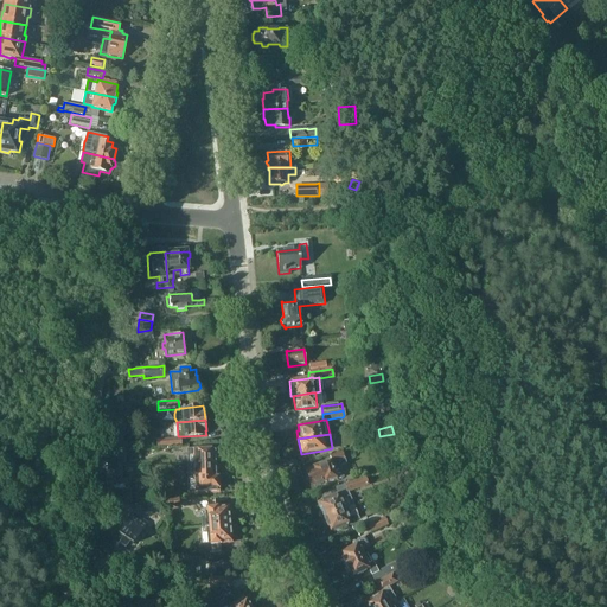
[(180,438),(157,440),(158,448),(181,446),(180,438)]
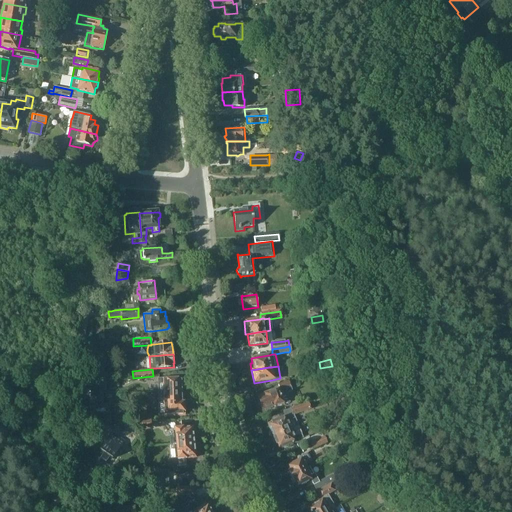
[(163,379),(158,379),(159,391),(164,391),(181,390),(181,388),(183,387),(183,382),(181,381),(181,379),(163,379)]
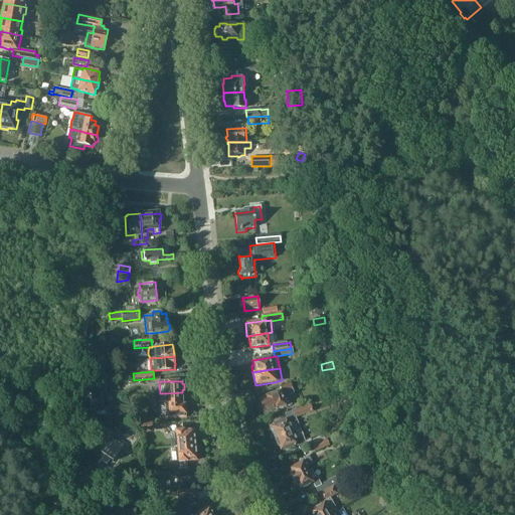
[(261,401),(259,402),(262,409),(263,409),(264,411),(276,407),(277,410),(286,406),(291,404),(288,395),(294,393),(290,382),(280,386),(282,391),(260,399),(261,401)]
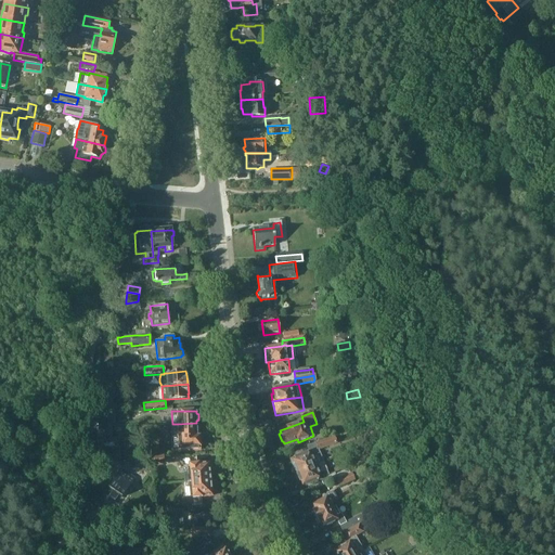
[(113,413),(100,413),(101,426),(111,426),(114,426),(113,413)]
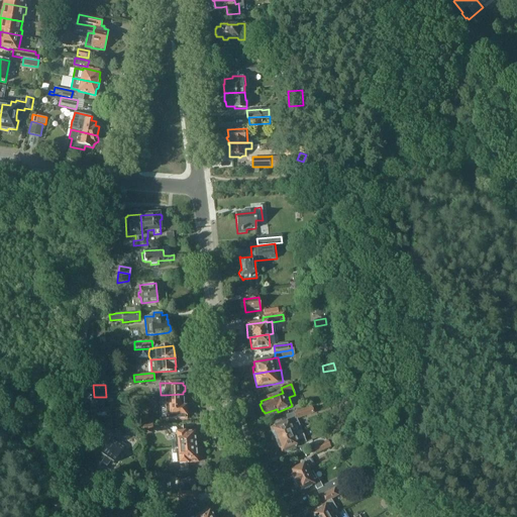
[(340,386),(333,388),(336,397),(343,394),(340,386)]
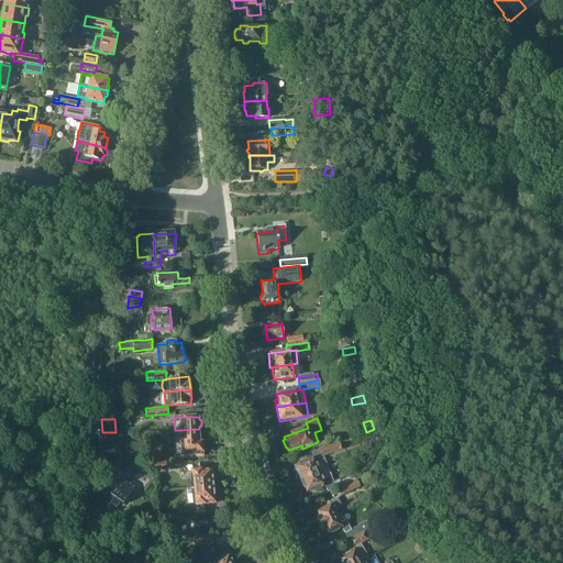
[(180,430),(175,430),(175,443),(180,443),(200,442),(200,437),(201,437),(201,431),(200,431),(199,429),(180,430)]
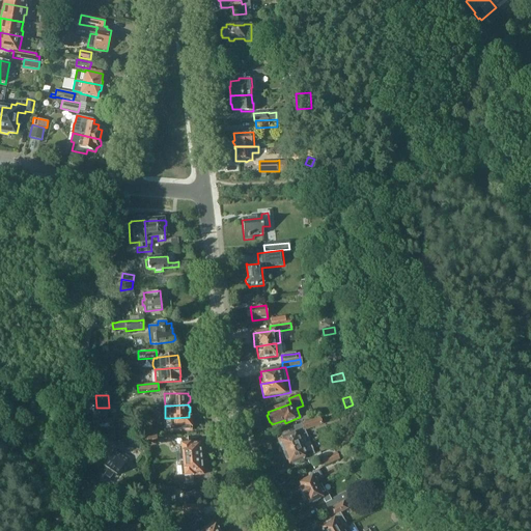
[(96,408),(92,408),(93,420),(107,420),(106,408),(96,408)]
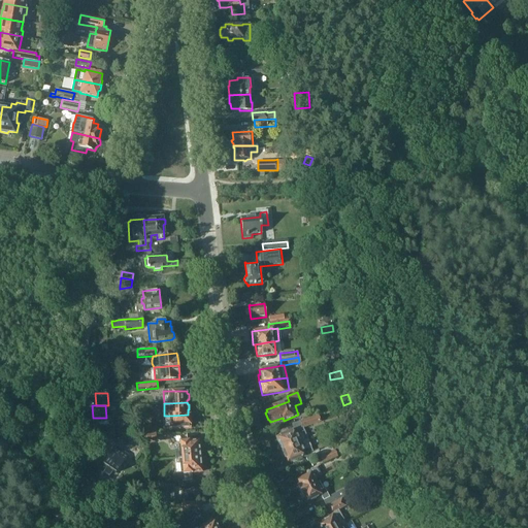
[(169,416),(164,416),(164,429),(169,428),(190,428),(190,415),(188,415),(169,416)]
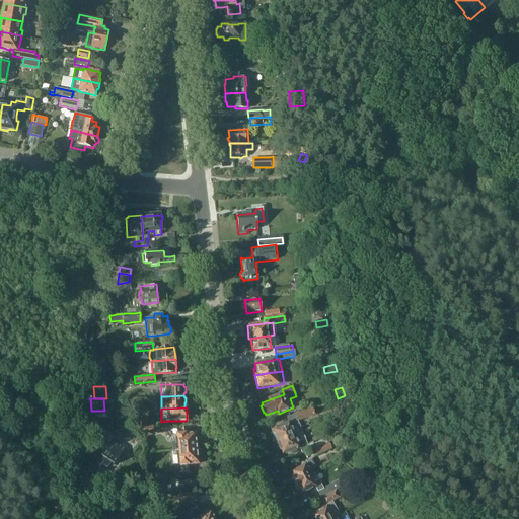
[(312,408),(294,414),(297,421),(298,421),(314,415),(312,408)]
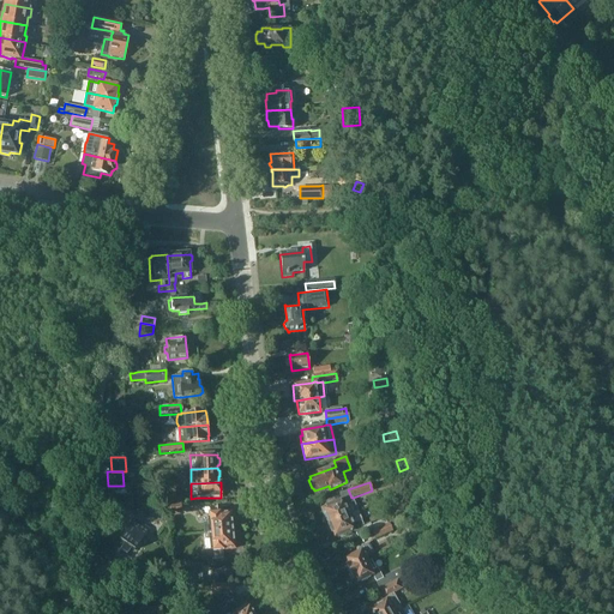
[(132,486),(104,487),(104,501),(132,500),(132,486)]
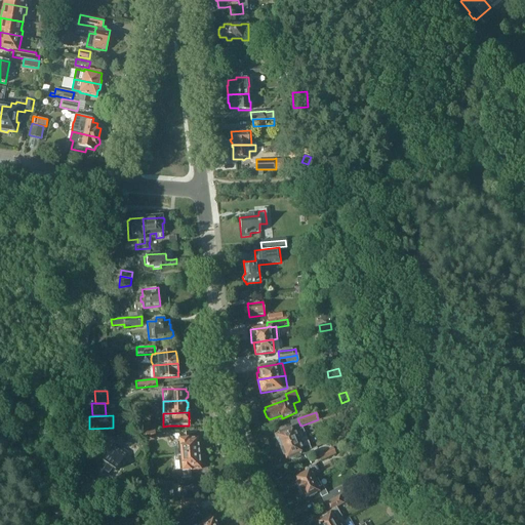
[(293,427),(275,435),(277,439),(277,440),(277,441),(277,442),(277,443),(278,446),(279,446),(280,447),(299,440),(306,437),(301,426),(300,426),(297,418),(291,421),(293,427)]
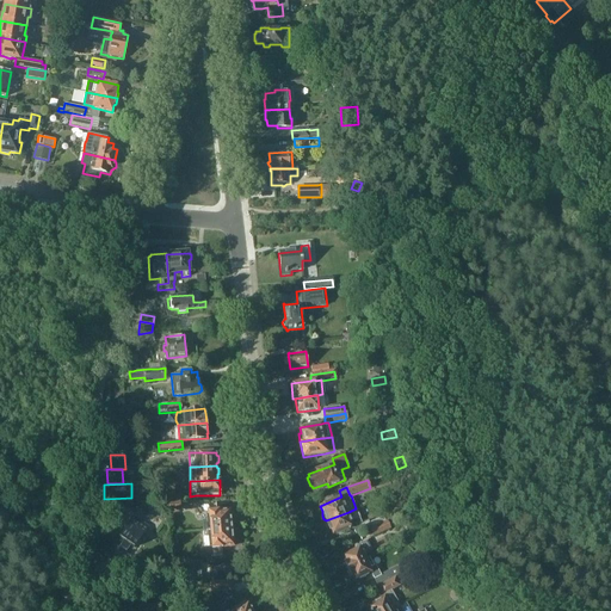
[(156,506),(141,507),(142,519),(158,517),(156,514),(160,513),(160,508),(156,508),(156,506)]
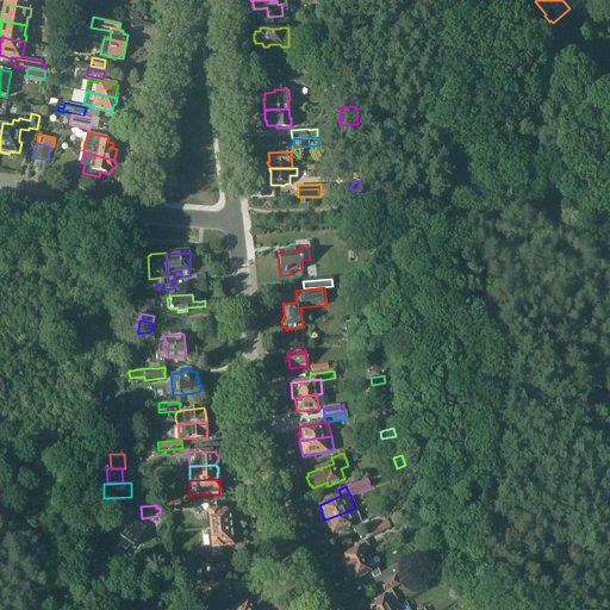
[(114,506),(114,516),(125,516),(125,506),(114,506)]
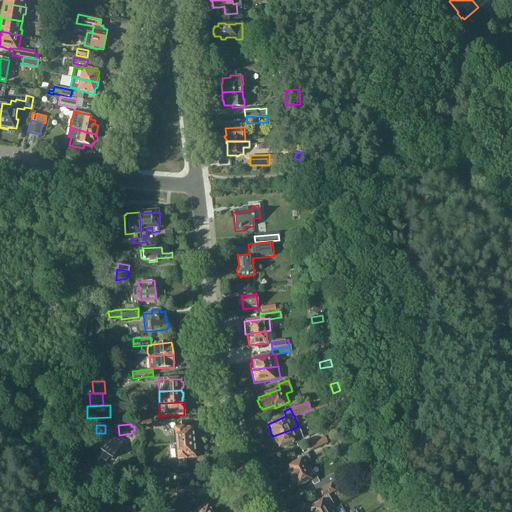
[(175,436),(169,436),(170,444),(192,442),(192,437),(193,437),(192,432),(194,430),(193,427),(192,426),(174,428),(175,436)]
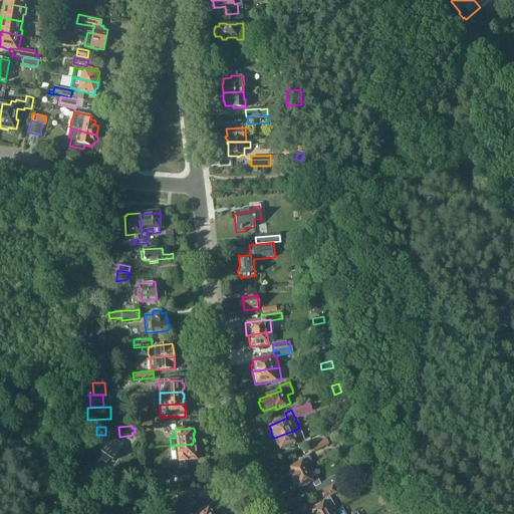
[(274,441),(275,444),(276,445),(277,446),(279,451),(297,444),(299,449),(312,444),(309,438),(304,440),(300,428),(299,428),(293,431),(274,438),(274,439),(274,440),(274,441)]
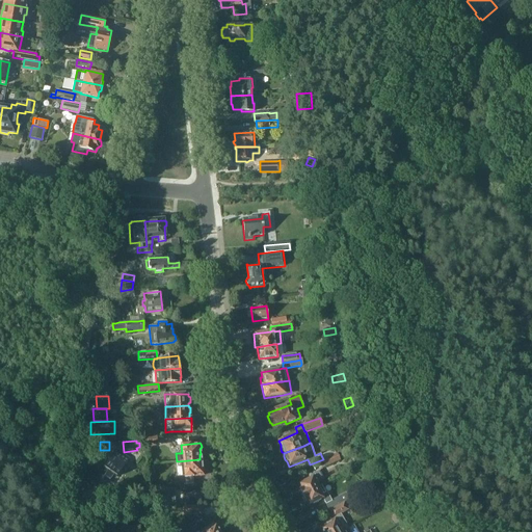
[(91,467),(83,480),(96,489),(105,476),(110,479),(113,475),(117,477),(126,464),(130,459),(123,454),(116,450),(104,468),(101,466),(97,471),(91,467)]
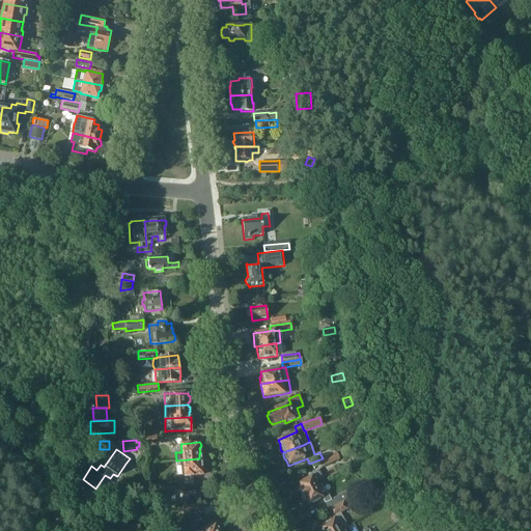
[(337,452),(323,458),(326,466),(340,459),(337,452)]
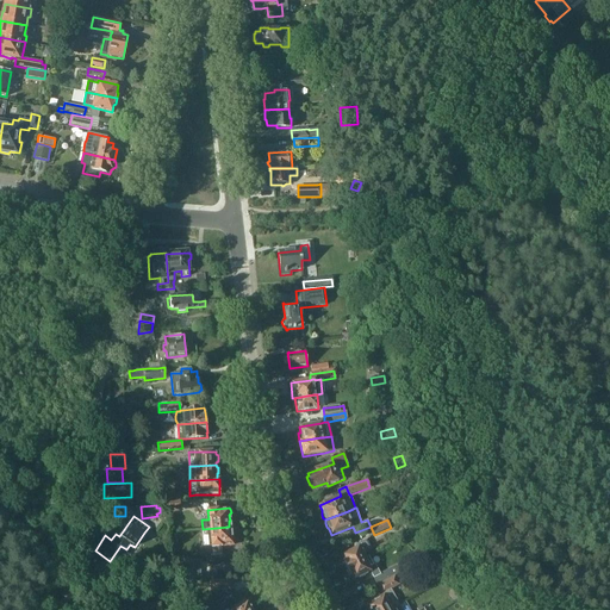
[(229,527),(203,529),(204,537),(207,537),(209,547),(211,546),(211,548),(212,548),(212,555),(222,554),(221,547),(232,546),(235,543),(234,540),(231,539),(231,531),(229,533),(229,527)]
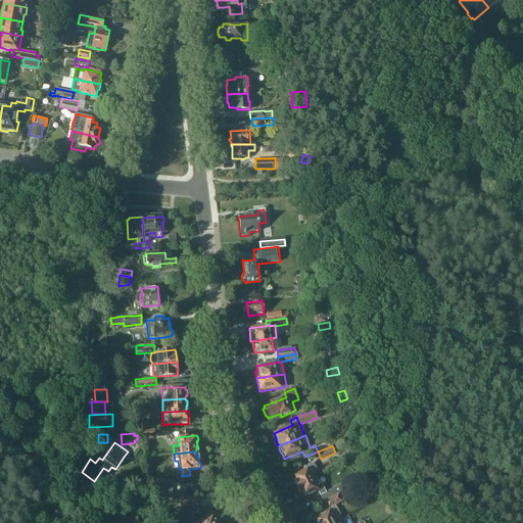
[(371,453),(365,456),(369,464),(375,461),(371,453)]
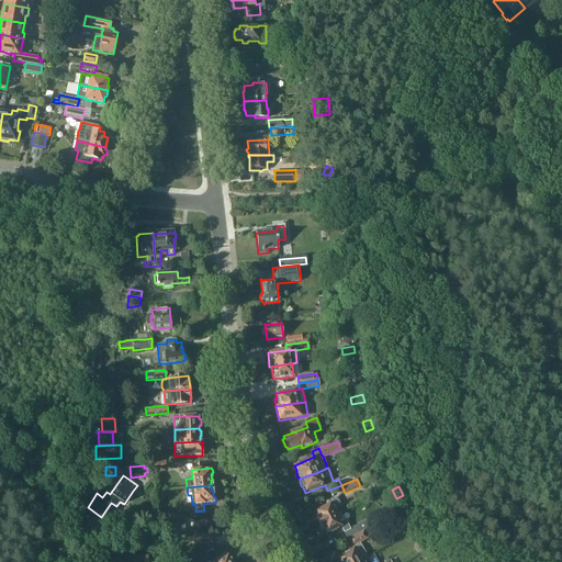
[(319,509),(315,512),(316,515),(316,516),(316,517),(315,518),(317,523),(319,523),(319,524),(339,514),(337,508),(340,507),(336,499),(329,503),(329,504),(318,508),(319,509)]
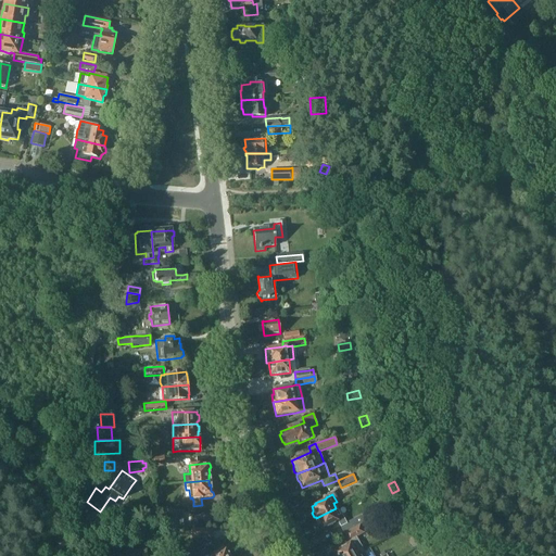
[(317,519),(316,519),(318,525),(319,523),(319,526),(320,525),(323,528),(327,526),(327,527),(339,521),(345,532),(358,525),(365,521),(362,515),(355,518),(345,522),(341,514),(339,515),(336,508),(316,518),(317,519)]
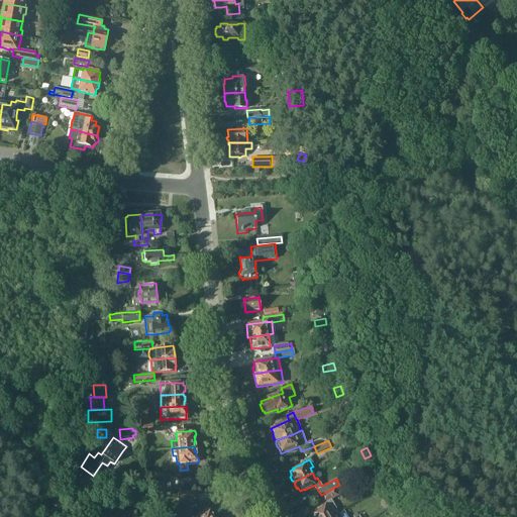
[(147,475),(147,487),(150,487),(159,487),(159,476),(148,475),(147,475)]
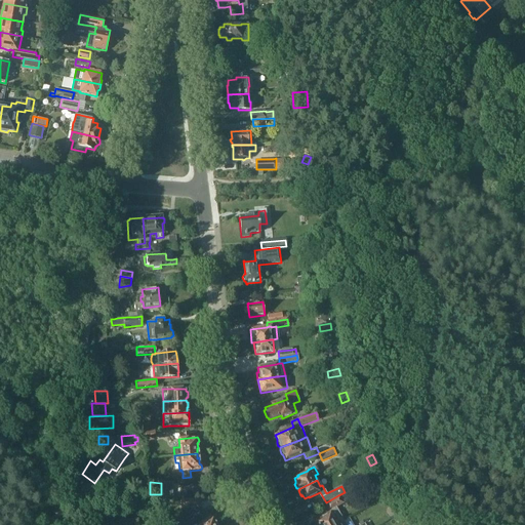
[(330,512),(315,521),(317,524),(335,524),(344,521),(344,520),(342,521),(334,507),(342,502),(338,495),(326,502),(330,512)]
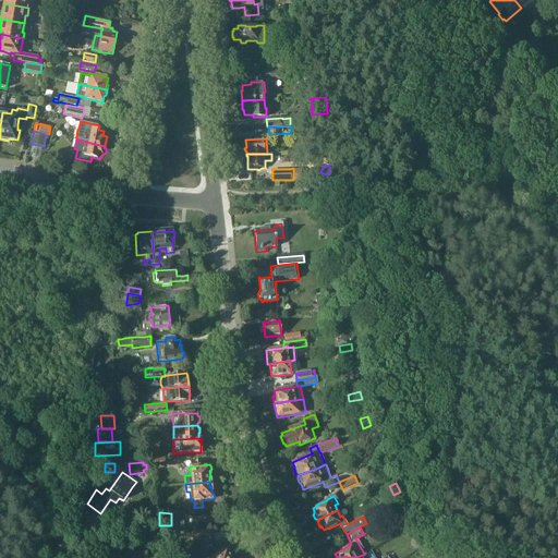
[(193,531),(193,538),(211,540),(211,532),(193,531)]
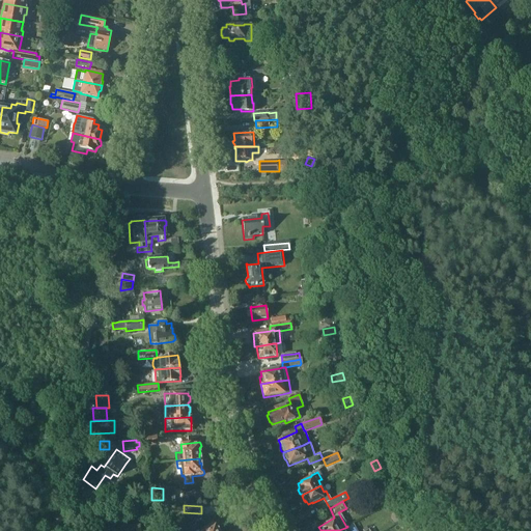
[(397,513),(396,520),(398,523),(407,518),(402,510),(397,513)]
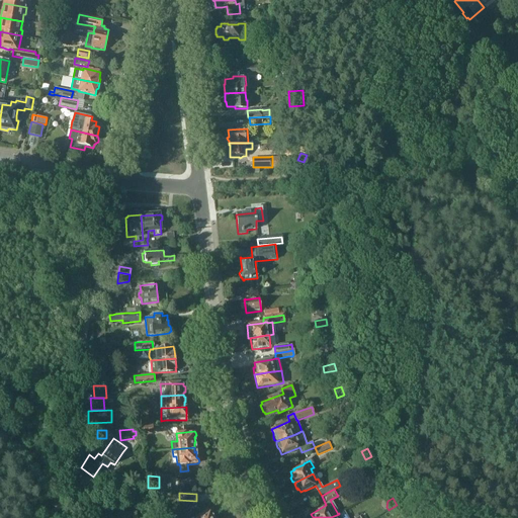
[(103,511),(94,512),(94,517),(136,517),(136,512),(125,512),(125,502),(116,502),(117,513),(103,513),(103,511)]
